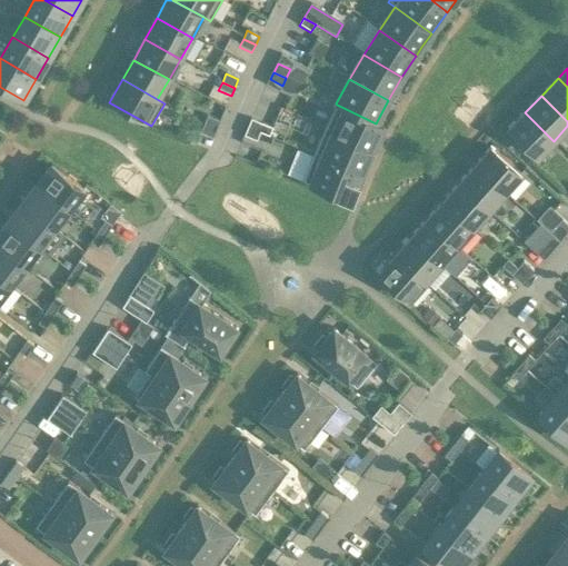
[(337,105),(324,130),(371,152),(384,128),(376,123),(337,105)]
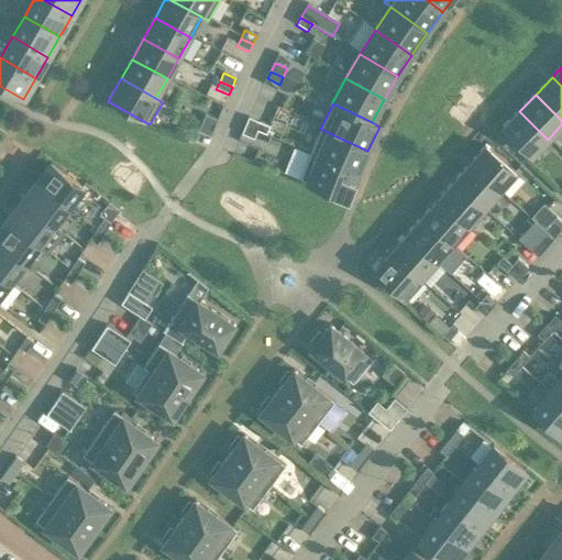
[(530,157),(548,140),(519,111),(502,129),(530,157)]
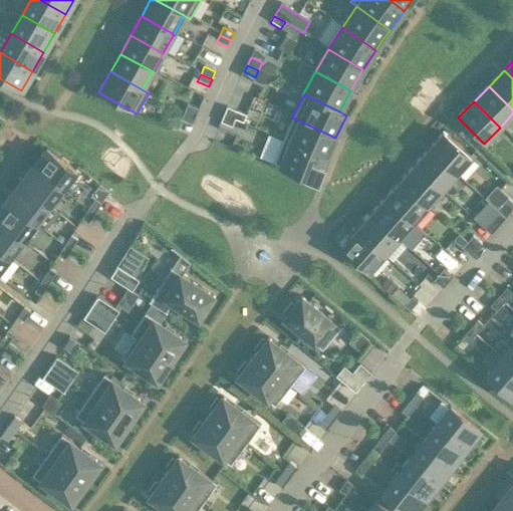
[(184,114),(195,118),(198,111),(187,106),(184,114)]
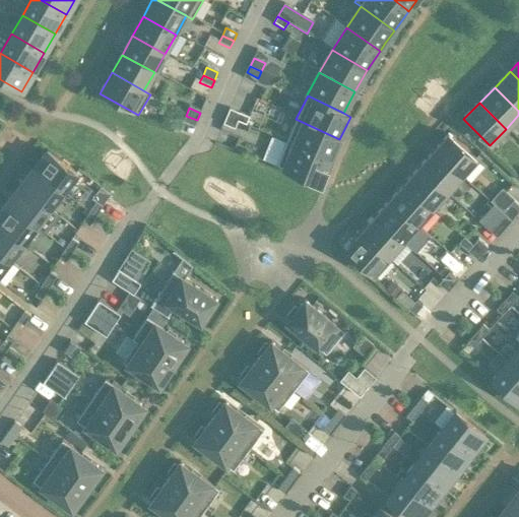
[(229,111),(225,119),(237,123),(241,115),(229,111)]
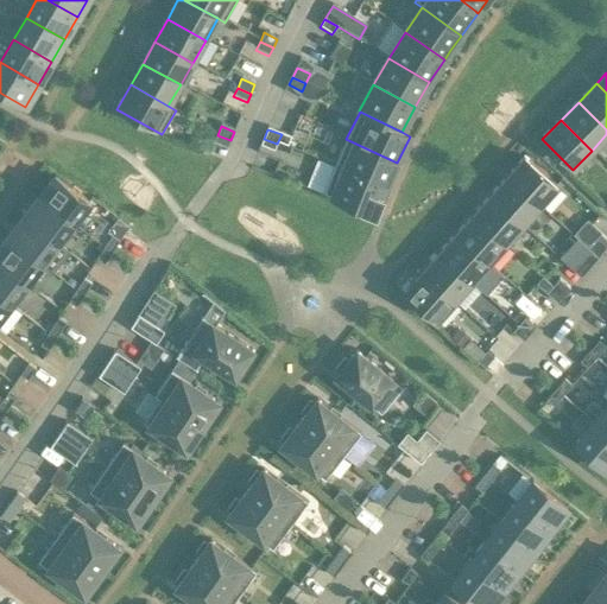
[(227,150),(231,140),(217,135),(214,144),(227,150)]
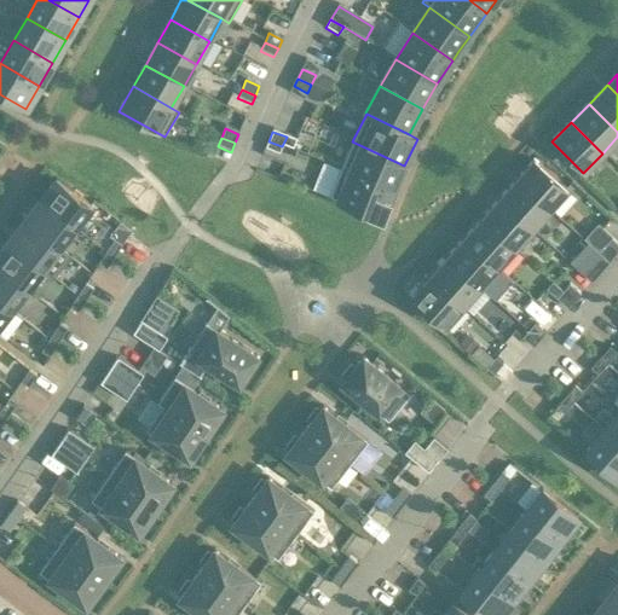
[(282,146),(269,141),(265,150),(278,155),(282,146)]
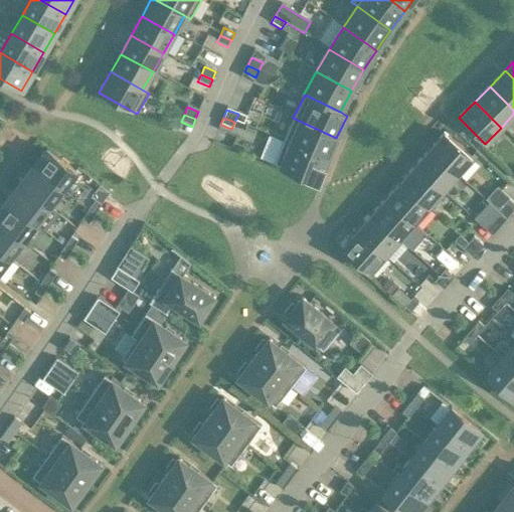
[(293,118),(283,142),(324,159),(326,160),(336,138),(293,118)]
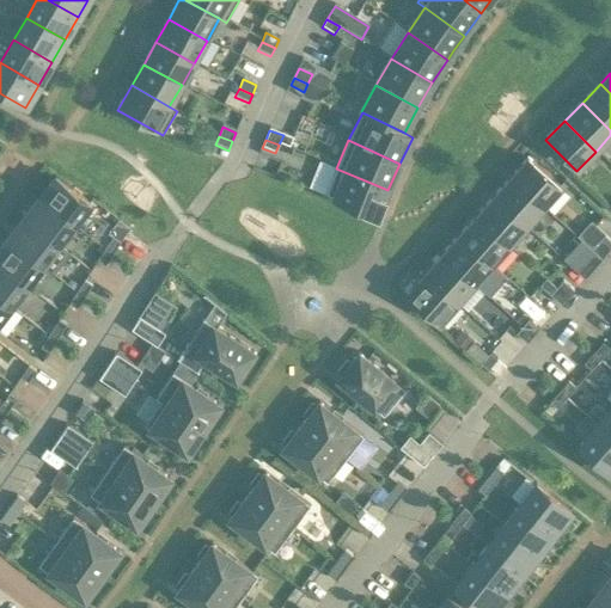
[(509,180),(542,209),(560,189),(527,160),(509,180)]
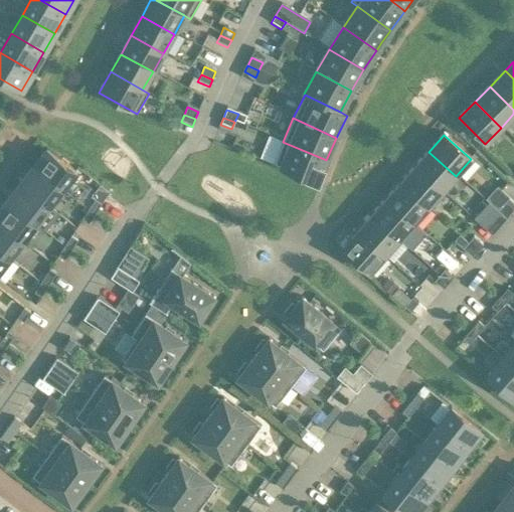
[(326,160),(324,159),(283,142),(273,166),(317,183),(326,160)]
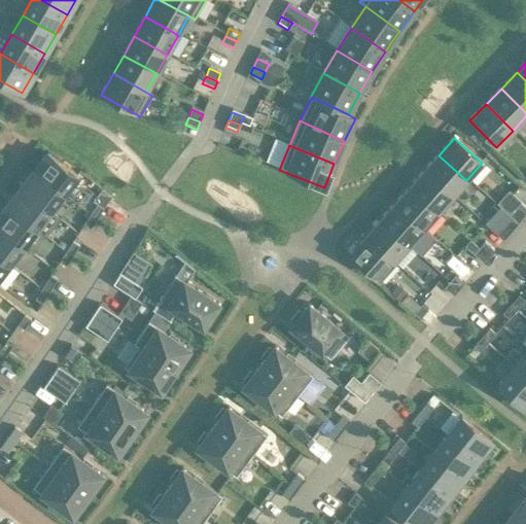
[(47,154),(33,173),(63,196),(77,177),(47,154)]
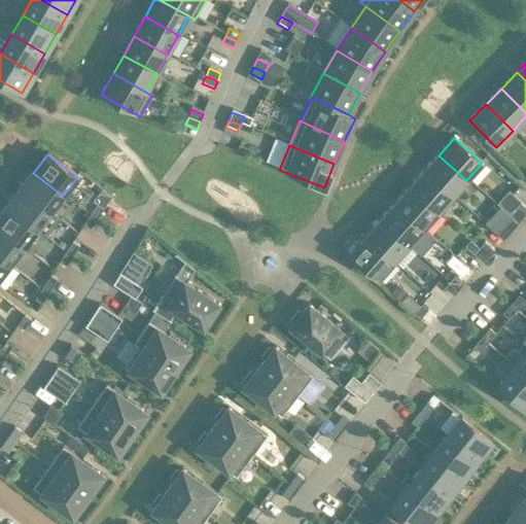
[(439,155),(424,172),(452,197),(466,180),(439,155)]
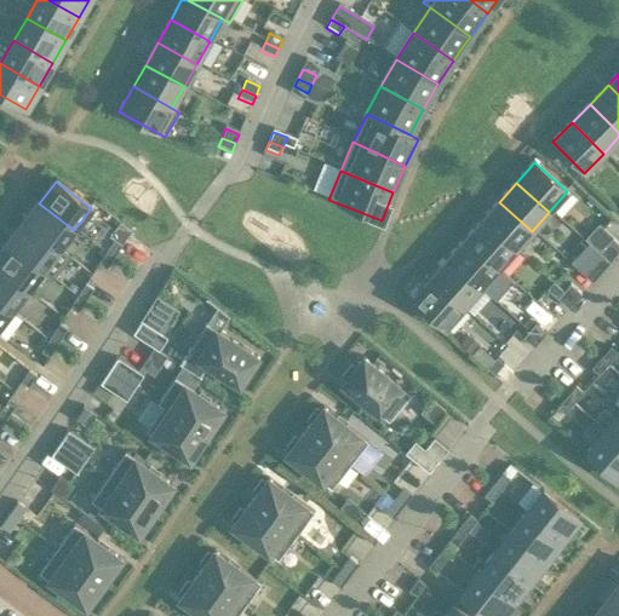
[(499,202),(481,222),(514,251),(532,231),(499,202)]
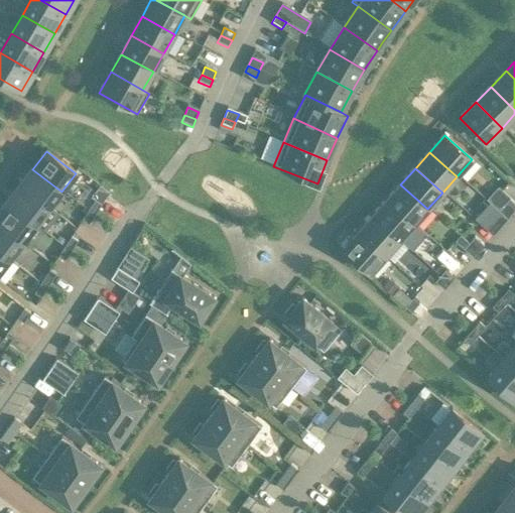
[(32,169),(19,186),(48,209),(61,191),(32,169)]
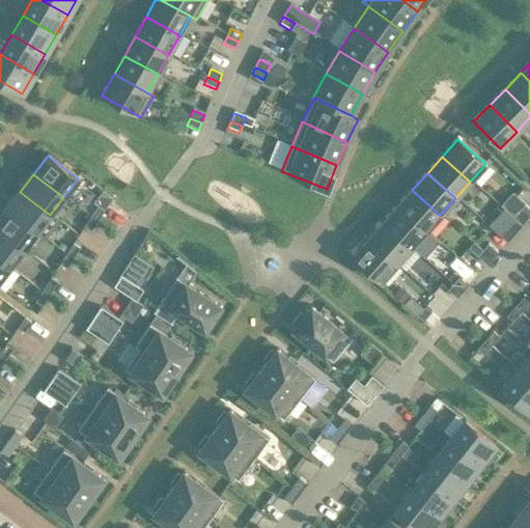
[(397,206),(425,231),(440,215),(412,190),(397,206)]
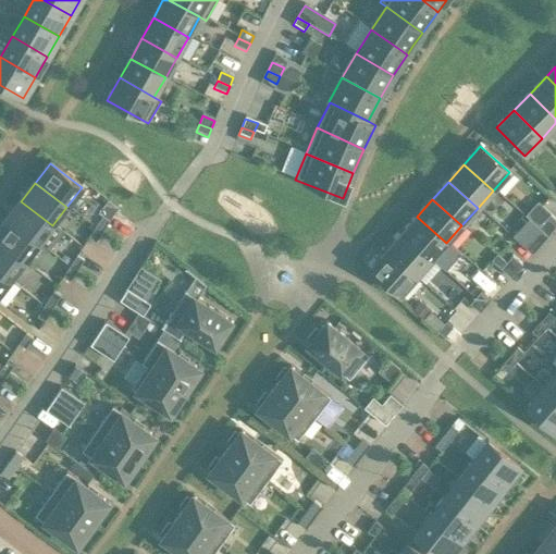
[(52,225),(21,201),(5,220),(38,245),(52,225)]
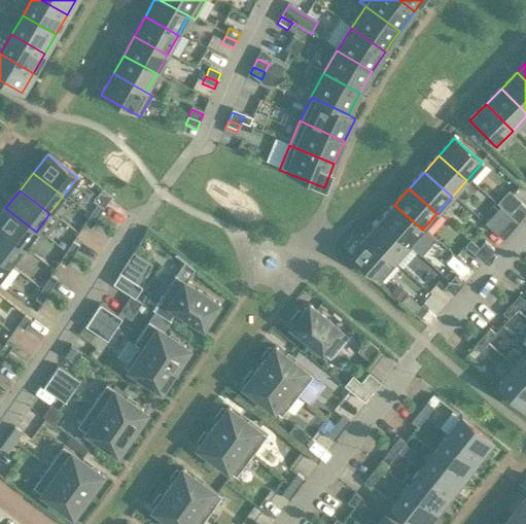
[(394,205),(379,221),(408,246),(422,230),(394,205)]
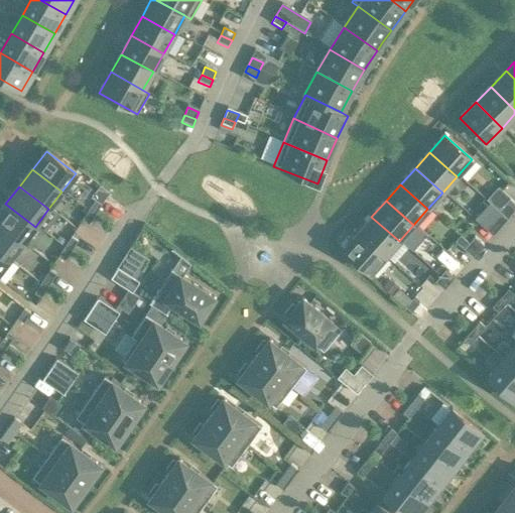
[(514,206),(509,201),(503,207),(512,215),(514,212),(514,206)]
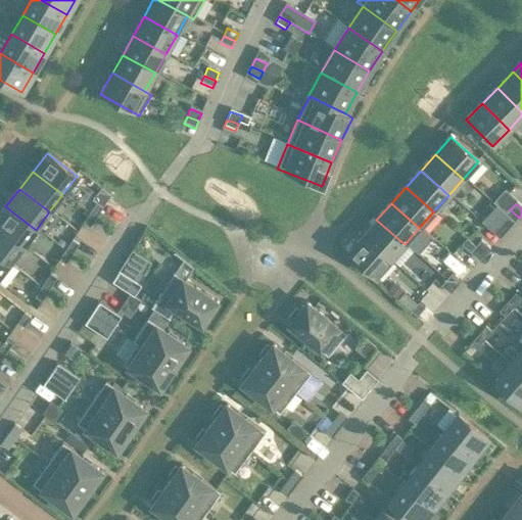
[(96,204),(89,215),(95,220),(102,209),(96,204)]
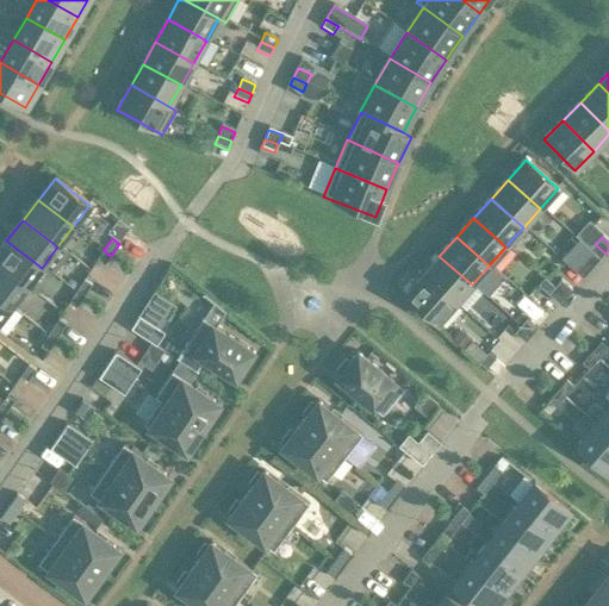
[(6,241),(0,249),(0,268),(25,288),(42,268),(6,241)]
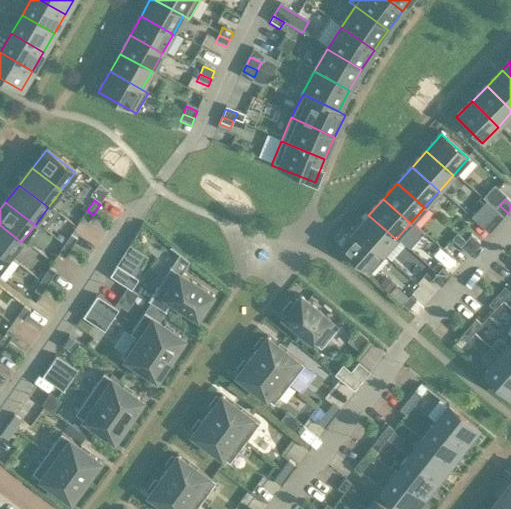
[(503,219),(508,213),(499,205),(494,211),(503,219)]
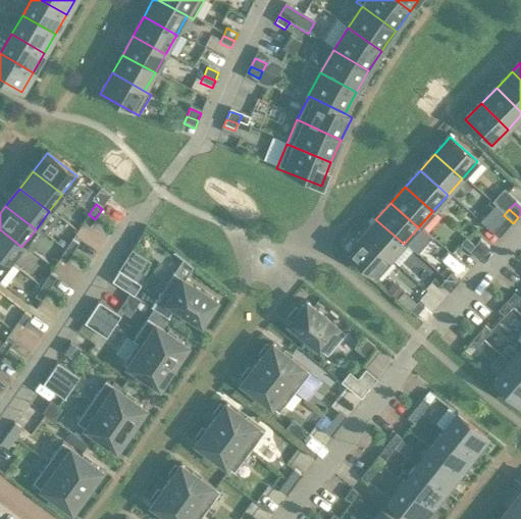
[(95,219),(89,214),(82,224),(89,229),(95,219)]
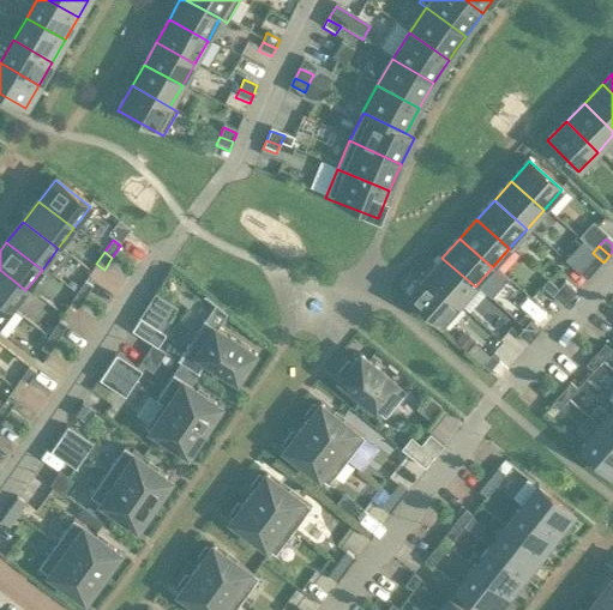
[(564,263),(586,282),(593,275),(571,254),(564,263)]
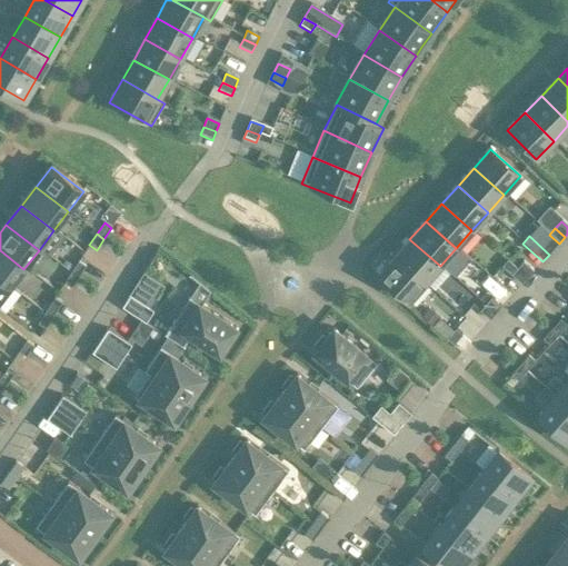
[(409,239),(394,257),(424,284),(440,266),(409,239)]
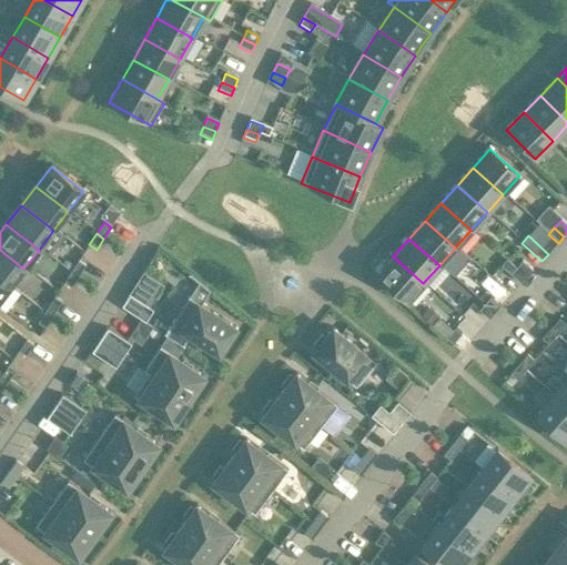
[(0,280),(9,288),(23,269),(0,250),(0,280)]
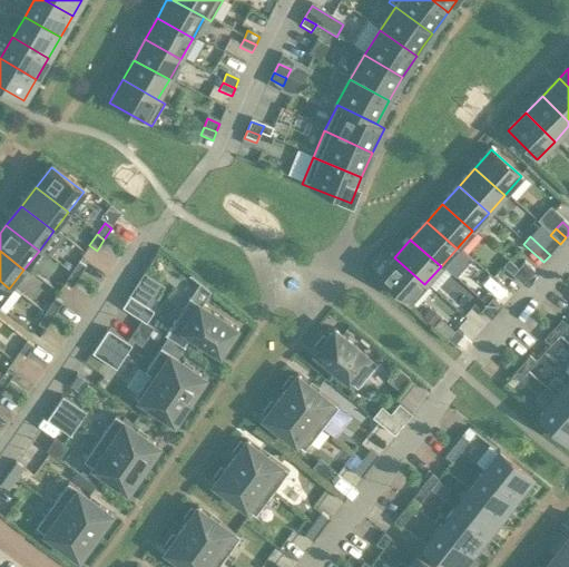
[(86,279),(105,281),(108,255),(90,253),(86,279)]
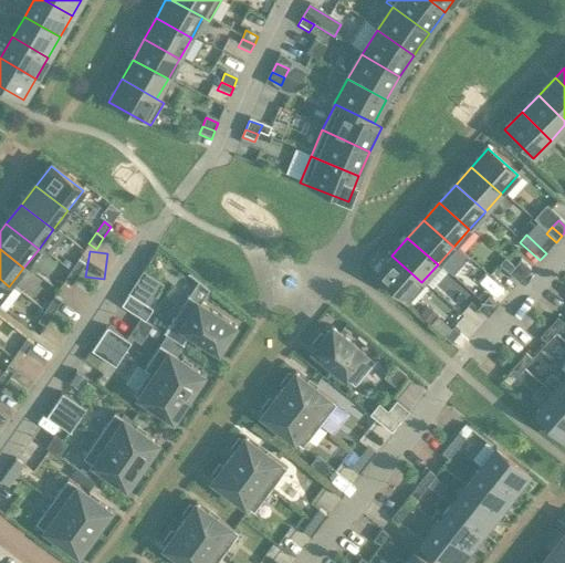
[(405,301),(421,282),(391,256),(375,274),(405,301)]
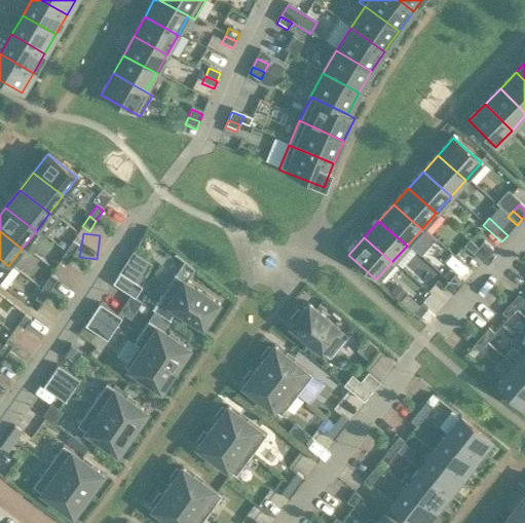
[(65,254),(72,259),(79,248),(72,243),(65,254)]
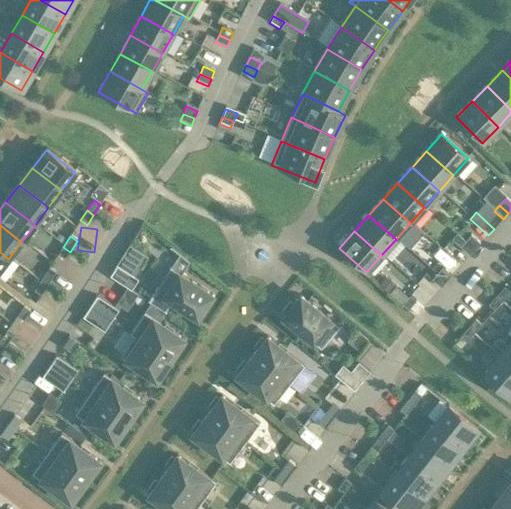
[(465,243),(474,251),(479,245),(470,237),(465,243)]
